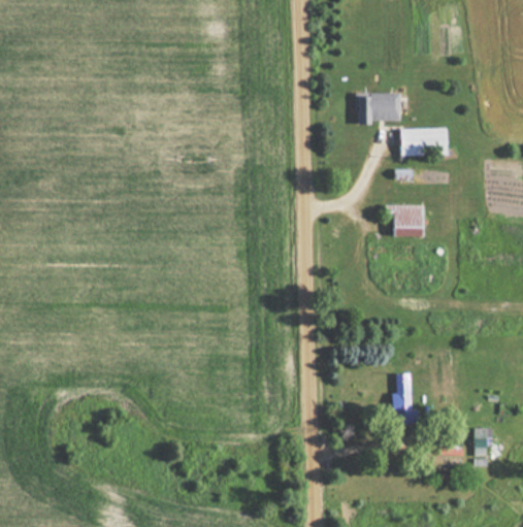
[(400,121),(400,92),(358,92),(358,121),(400,121)]
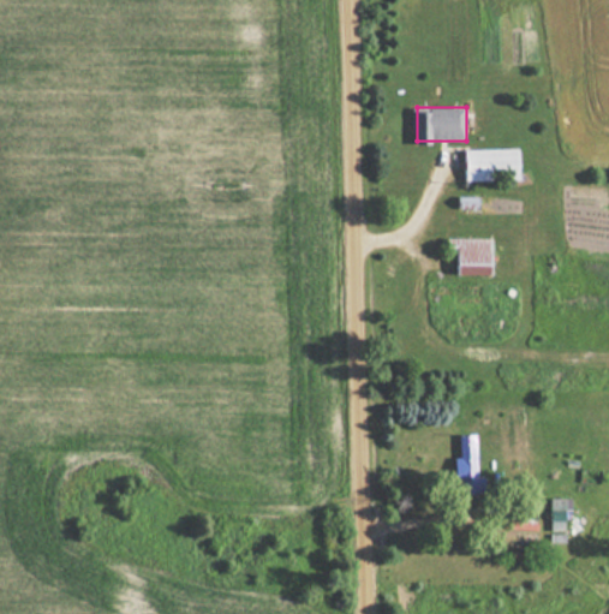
[(466,149),(466,180),(521,180),(521,149),(466,149)]
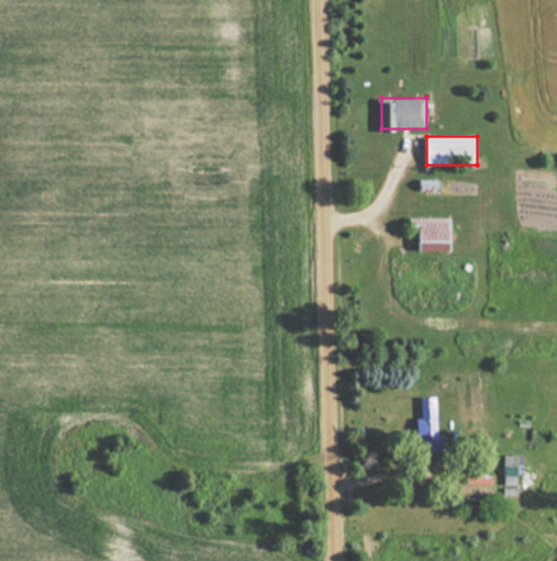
[(452,250),(452,217),(410,217),(410,232),(419,232),(419,250),(452,250)]
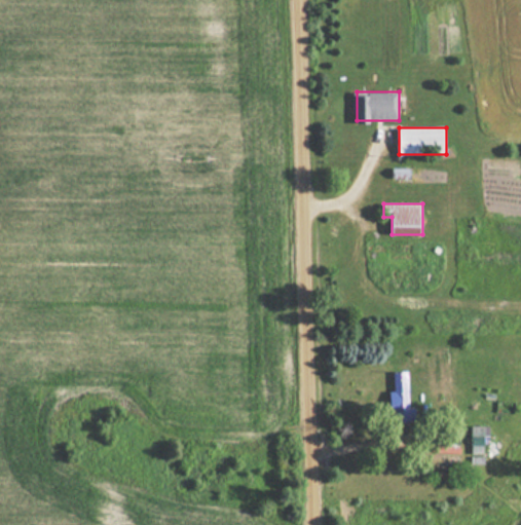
[(410,372),(395,372),(395,422),(410,422),(410,372)]
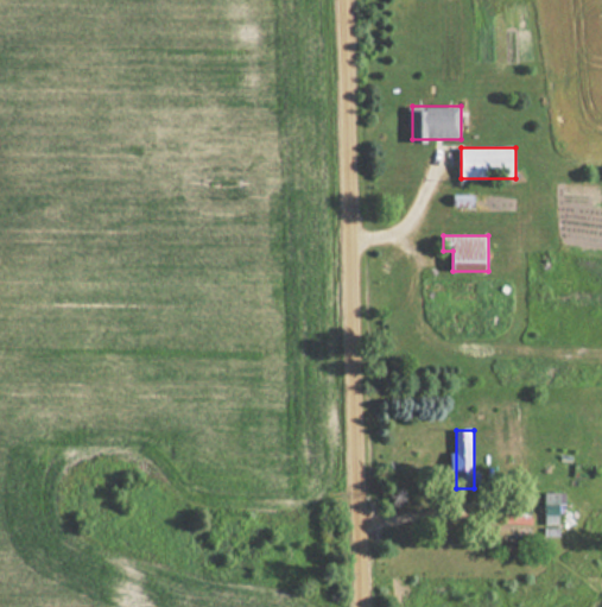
[(546,493),(546,525),(564,525),(564,493),(546,493)]
